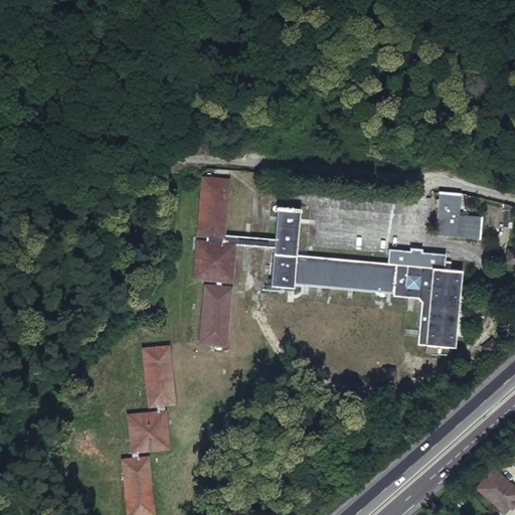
[(204,176),(196,234),(221,237),(229,178),(204,176)]
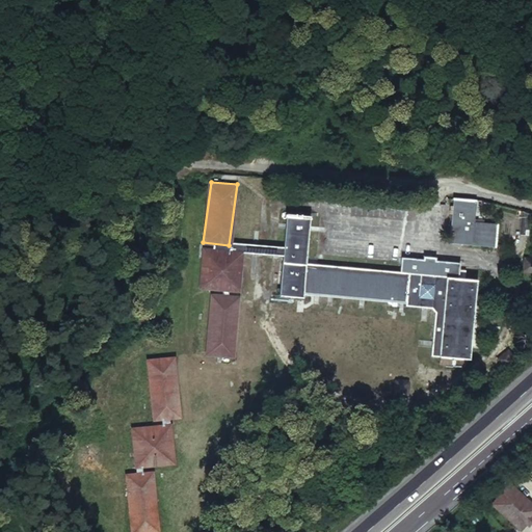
[(288,192),(288,200),(300,203),(302,194),(288,192)]
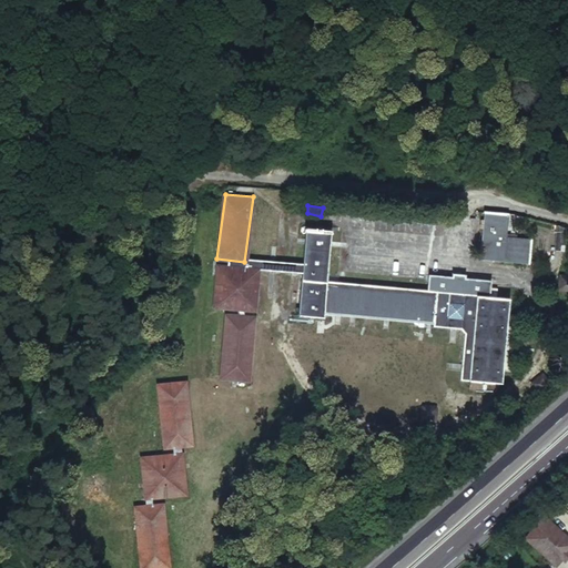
[(510,221),(486,217),(480,257),(497,260),(495,265),(530,270),(534,246),(506,242),(510,221)]
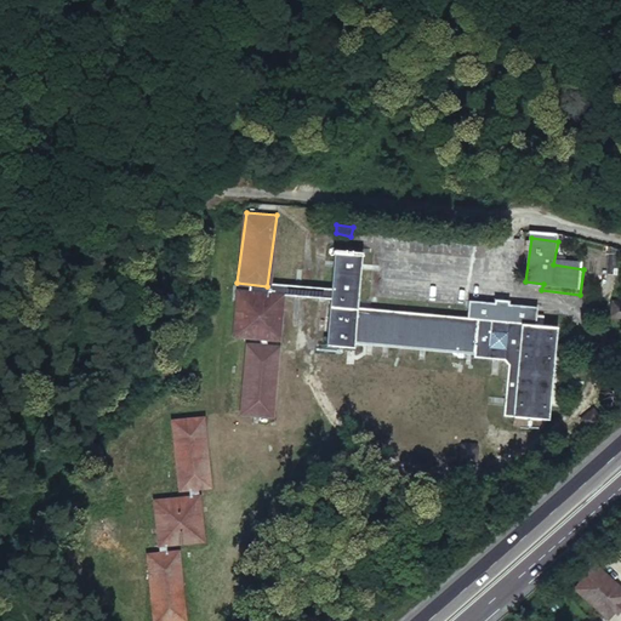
[(334,249),(325,343),(352,347),(352,337),(472,352),(477,320),(357,305),(362,250),(334,249)]
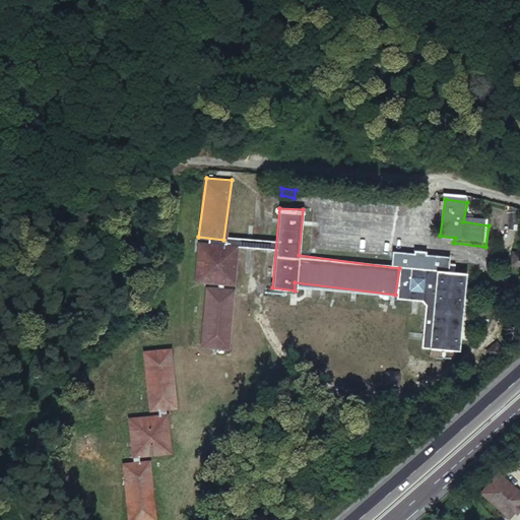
[(197,244),(193,275),(233,280),(237,249),(197,244)]
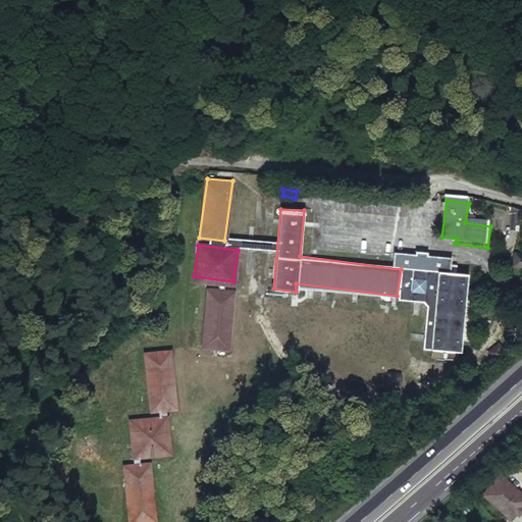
[(521,257),(515,257),(513,272),(521,273),(521,257)]
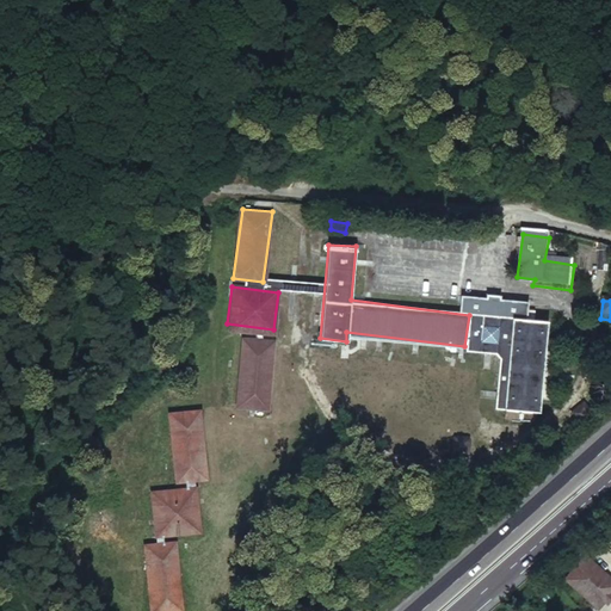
[(512,322),(503,413),(536,418),(548,327),(512,322)]
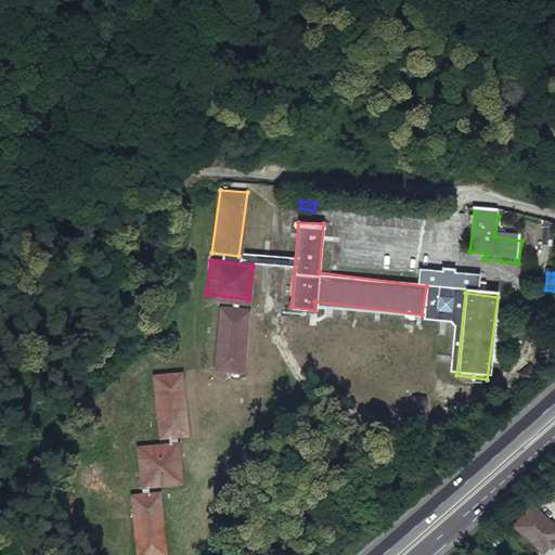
[(220,305),(211,366),(239,370),(247,309),(220,305)]
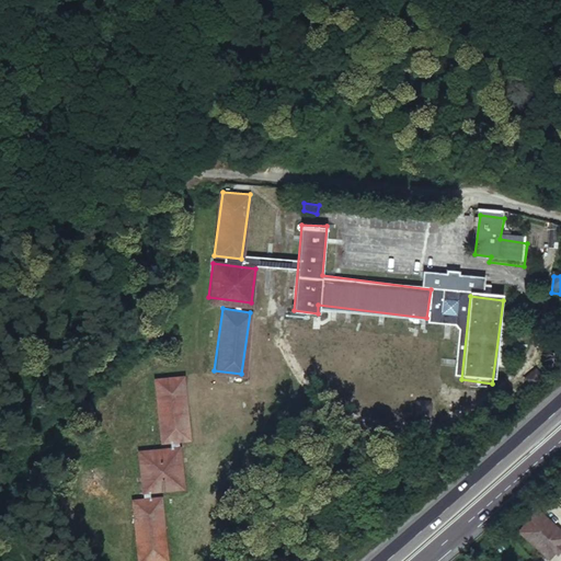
[(523,395),(536,395),(545,387),(544,379),(526,376),(523,395)]
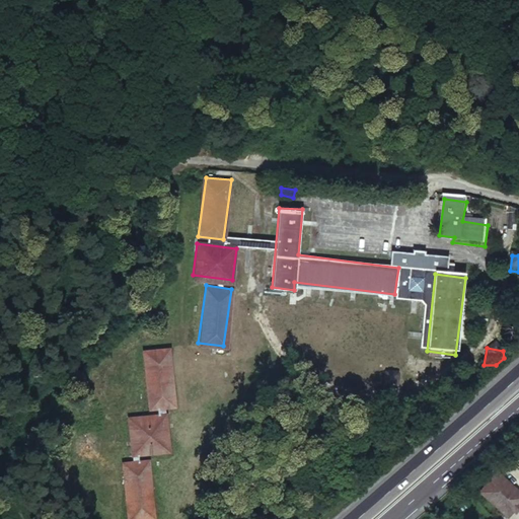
[(144,349),(146,408),(172,408),(169,350),(144,349)]
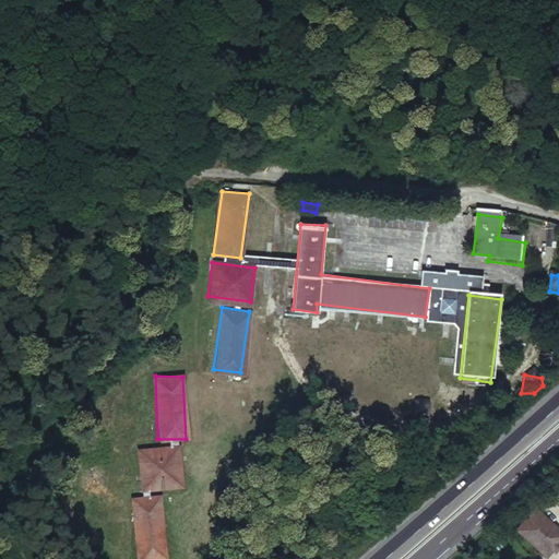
[(133,449),(134,488),(176,488),(174,447),(133,449)]
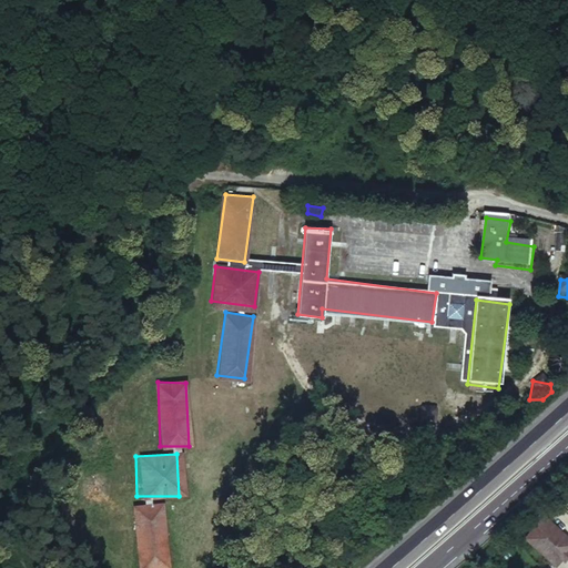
[(125,506),(125,567),(156,567),(156,505),(125,506)]
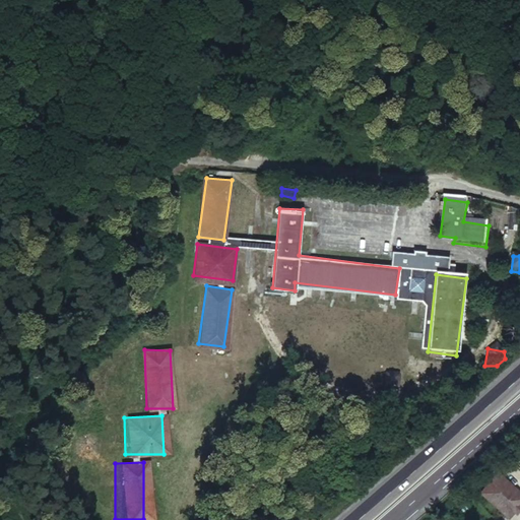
[(519,492),(499,473),(492,480),(480,494),(509,519),(515,512),(519,506),(519,492)]
